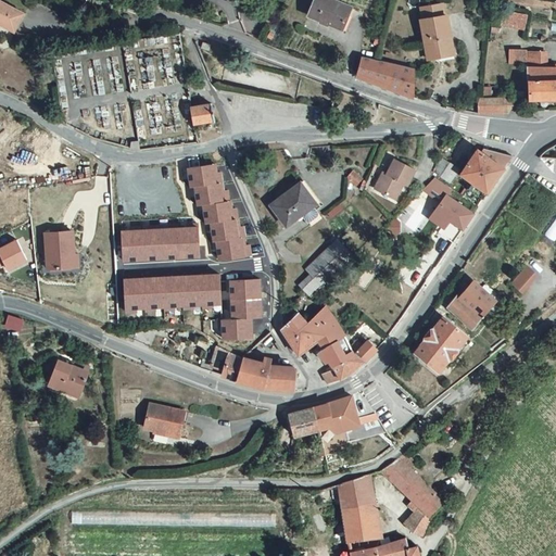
[(350,5),(337,0),(314,0),(308,13),(341,27),(350,5)]
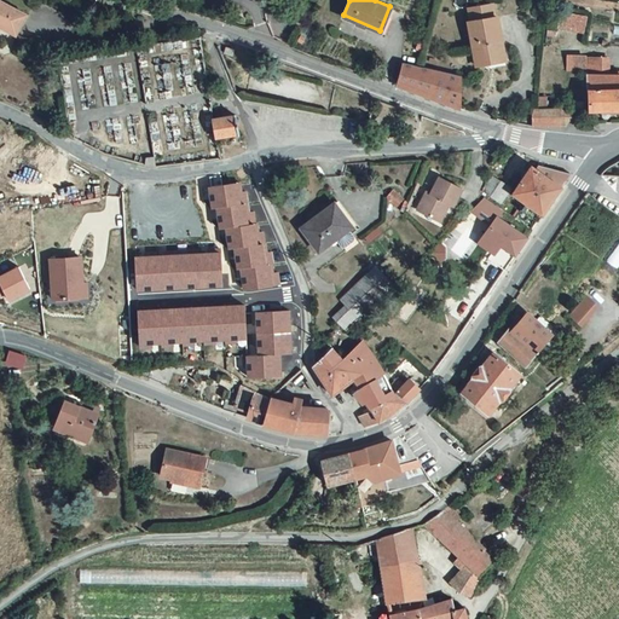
[(25,15),(0,1),(0,27),(16,35),(25,15)]
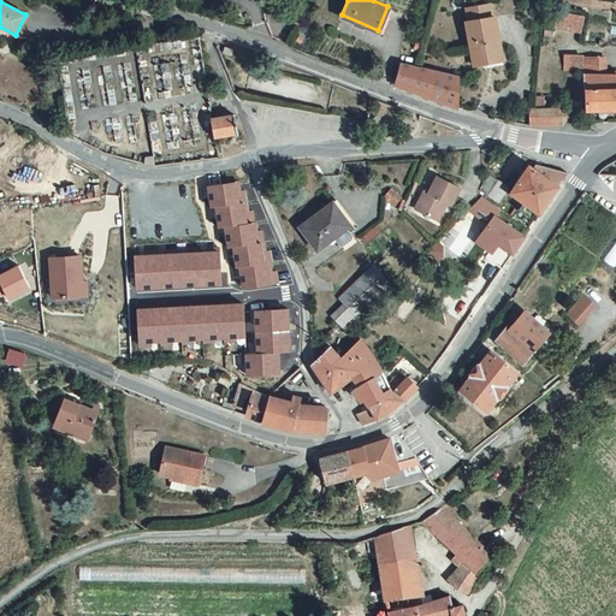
[(584,33),(586,15),(560,12),(557,29),(584,33)]
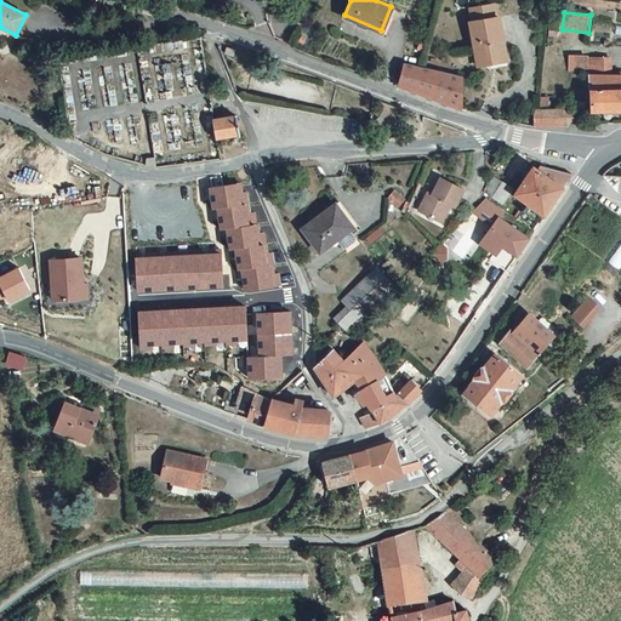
[(479,64),(491,62),(491,58),(507,55),(500,15),(473,21),(479,64)]
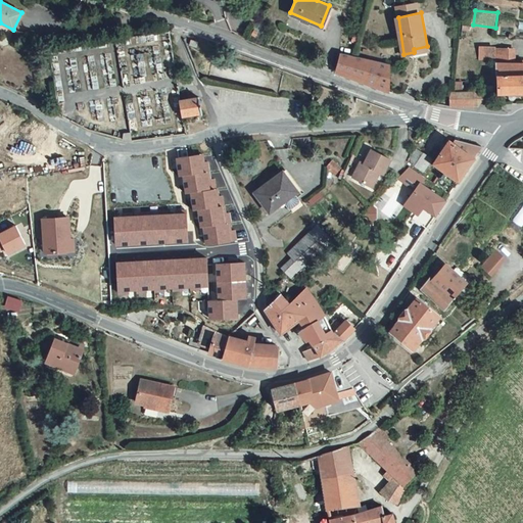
[(389,90),(389,63),(355,55),(340,52),(336,72),(389,90)]
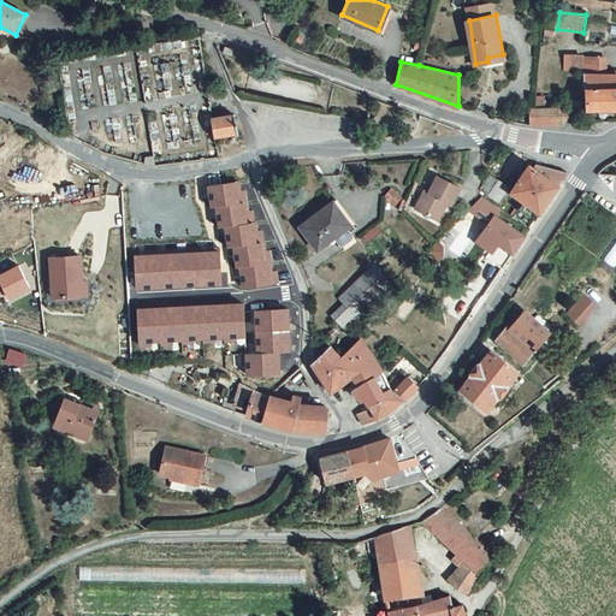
[(594,75),(585,75),(587,108),(615,106),(615,69),(594,70),(594,75)]
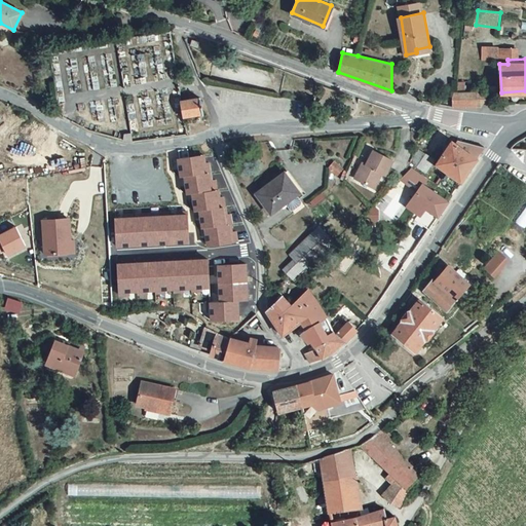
[(476,90),(452,91),(453,106),(480,106),(486,97),(476,90)]
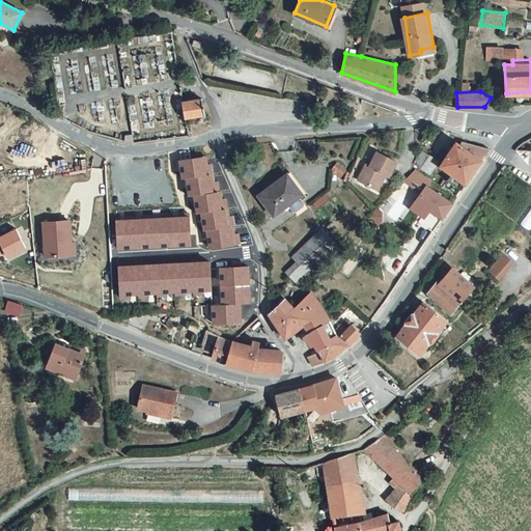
[(202,98),(184,101),(187,117),(205,114),(202,98)]
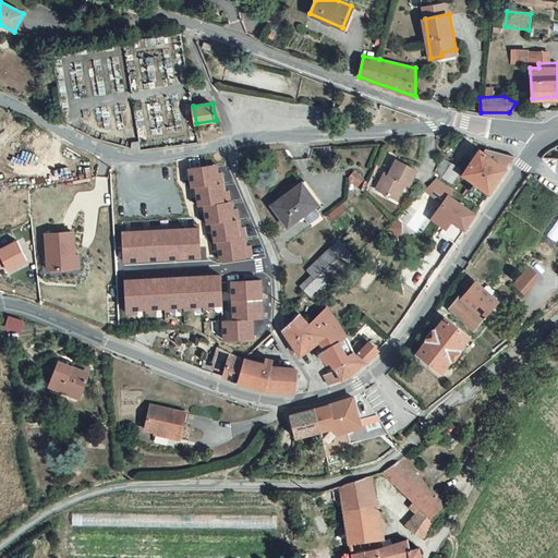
[(138,138),(130,140),(130,147),(140,149),(138,138)]
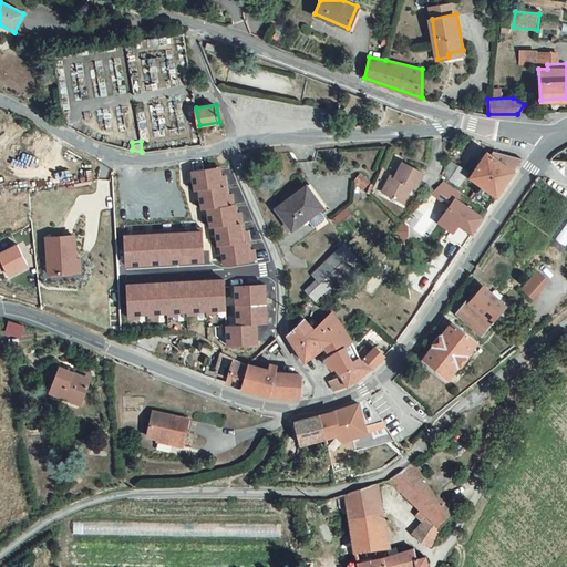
[(500,160),(482,185),(497,195),(502,188),(523,158),(493,150),(493,154),(500,160)]
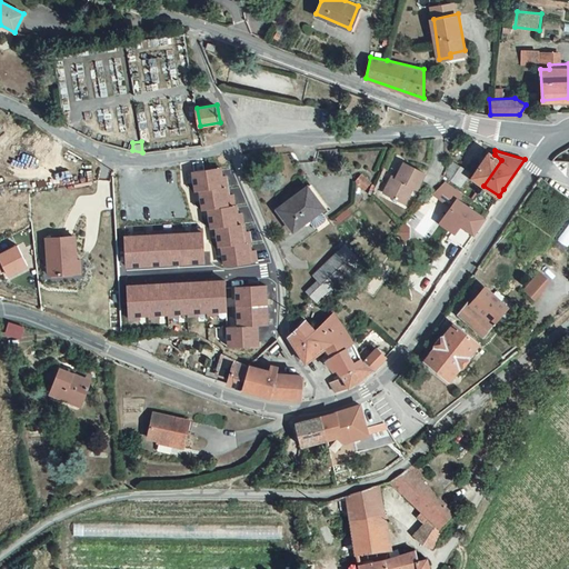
[(490,152),(471,177),(483,186),(501,160),(495,155),(490,152)]
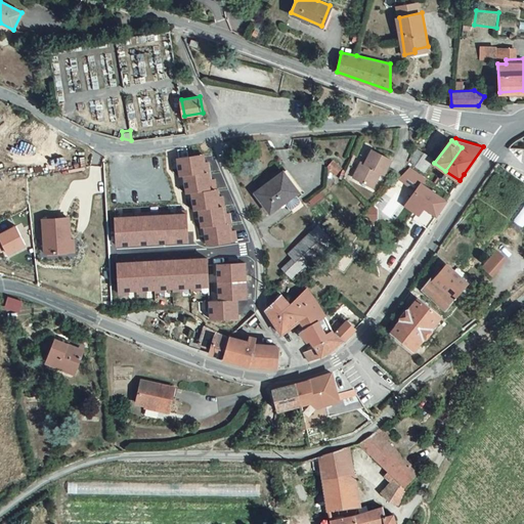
[(416,146),(409,161),(424,171),(433,158),(416,146)]
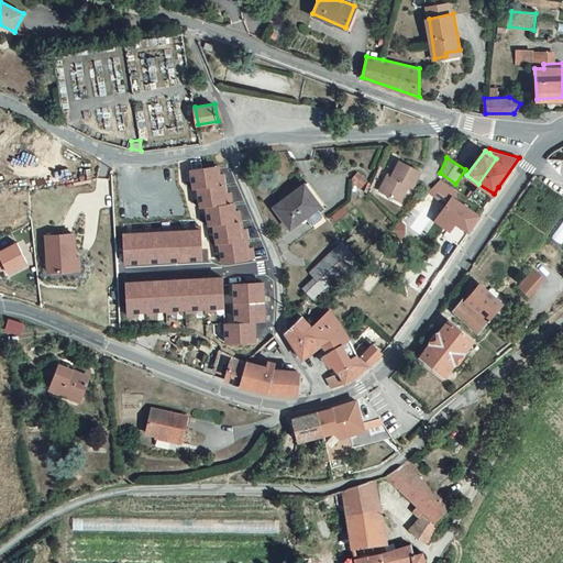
[(419,174),(398,163),(390,178),(387,176),(378,192),(399,203),(407,187),(411,189),(419,174)]
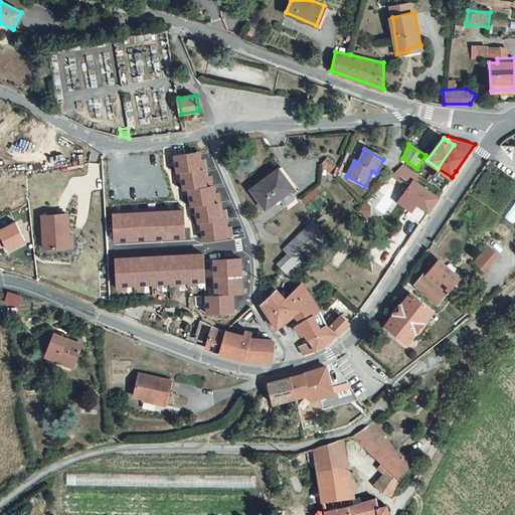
[(174,156),(176,173),(180,172),(207,170),(206,159),(201,160),(201,153),(174,156)]
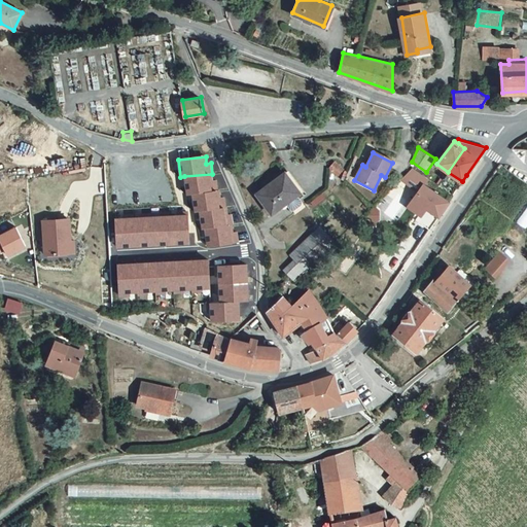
[(343,168),(335,162),(329,168),(337,175),(343,168)]
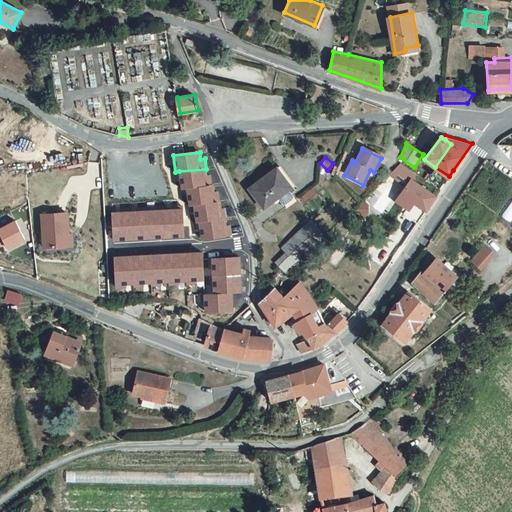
[(292,187),(278,168),(250,188),(265,207),(292,187)]
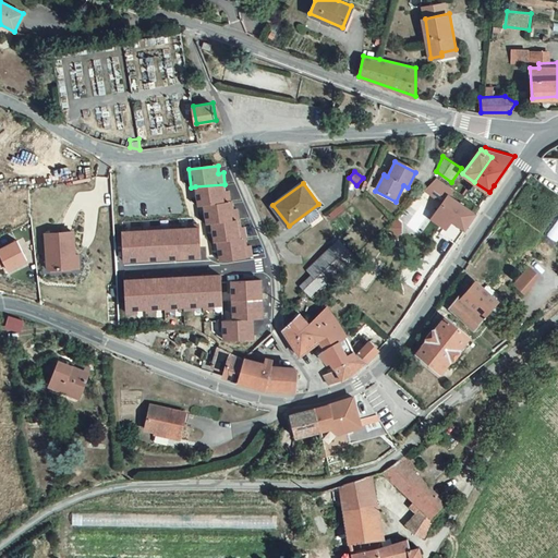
[(195,186),(197,205),(204,205),(231,202),(230,191),(226,191),(225,184),(195,186)]
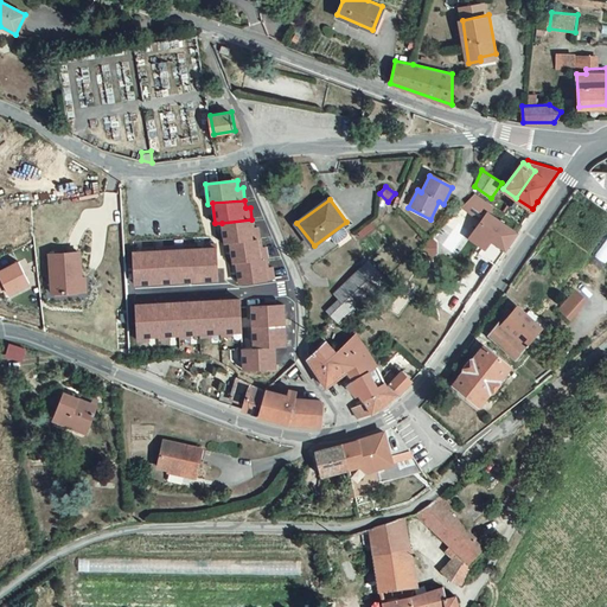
[(475,228),(490,238),(504,249),(516,231),(487,211),(475,228)]
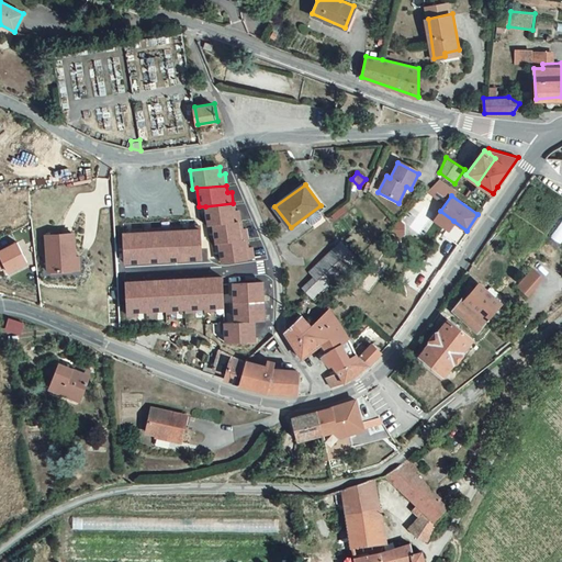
[(205,206),(208,224),(213,224),(242,221),(240,210),(236,210),(235,203),(233,203),(205,206)]
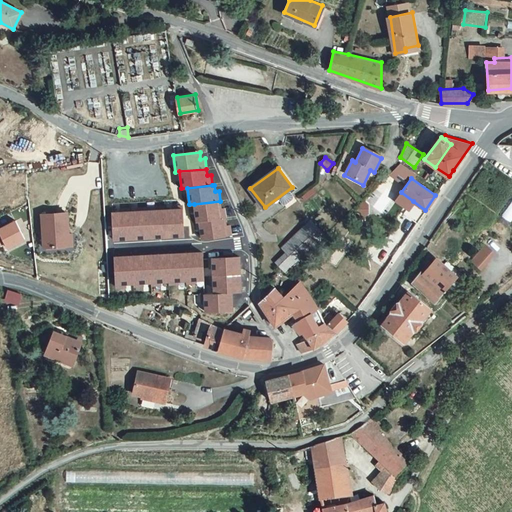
[(408,208),(413,201),(401,192),(396,200),(408,208)]
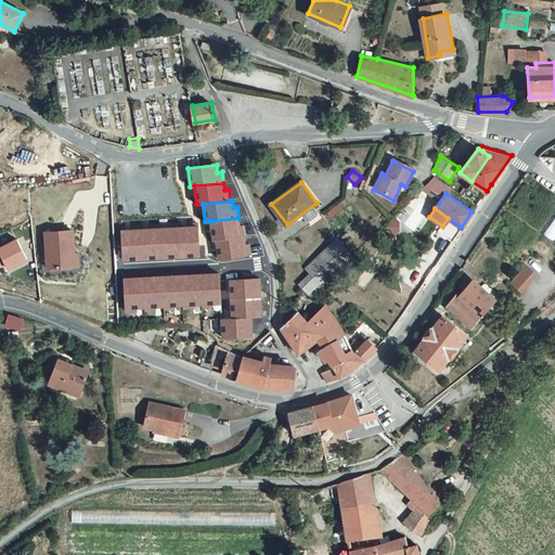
[(210,221),(211,239),(216,239),(245,235),(246,235),(245,224),(240,224),(239,218),(210,221)]
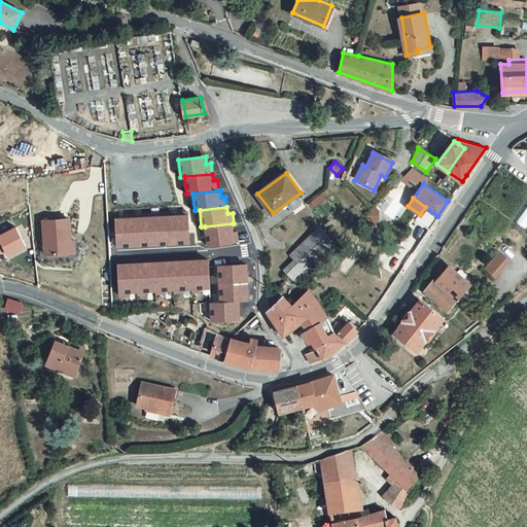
[(189,244),(187,214),(115,218),(116,247),(189,244)]
